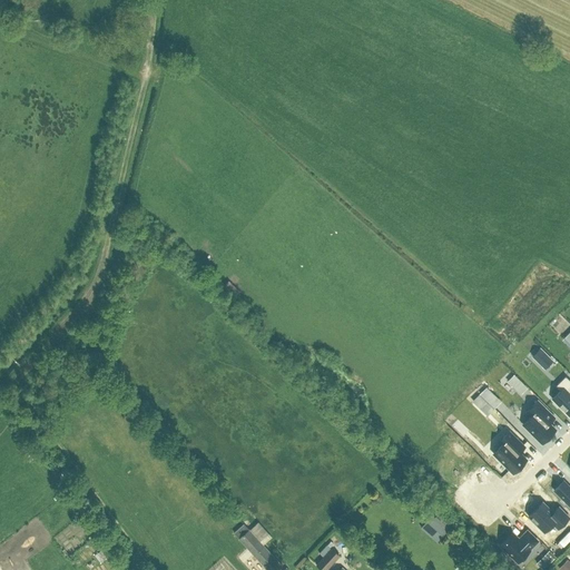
[(560,390),(552,397),(569,415),(569,414),(569,379),(566,375),(556,385),(560,390)]
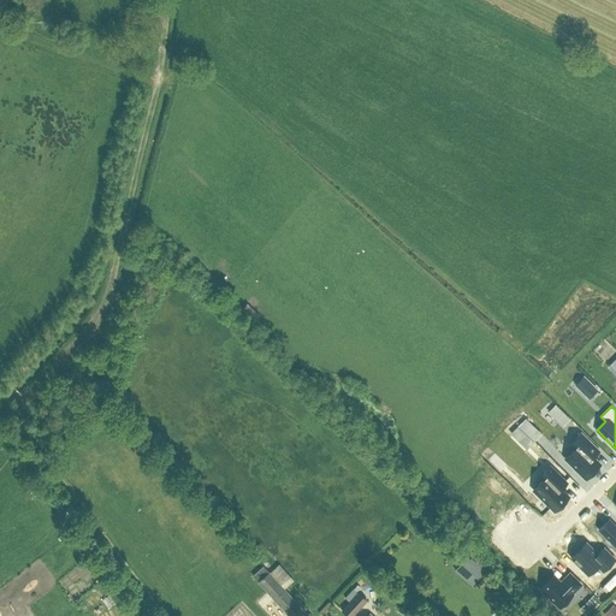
[(574,449),(564,457),(586,479),(600,465),(593,457),(599,451),(581,432),(569,444),(574,449)]
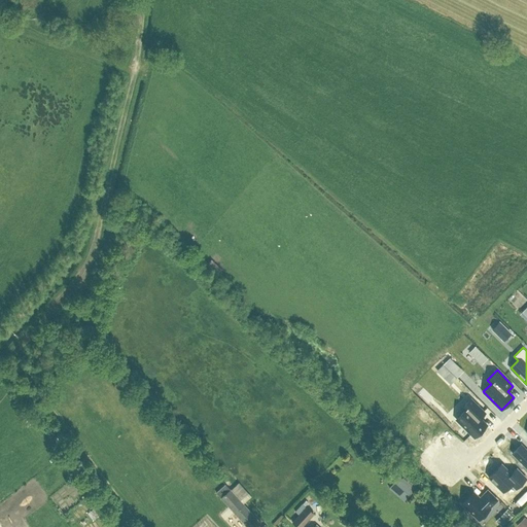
[(468,407),(456,419),(475,436),(487,424),(480,417),(485,412),(470,398),(465,403),(468,407)]
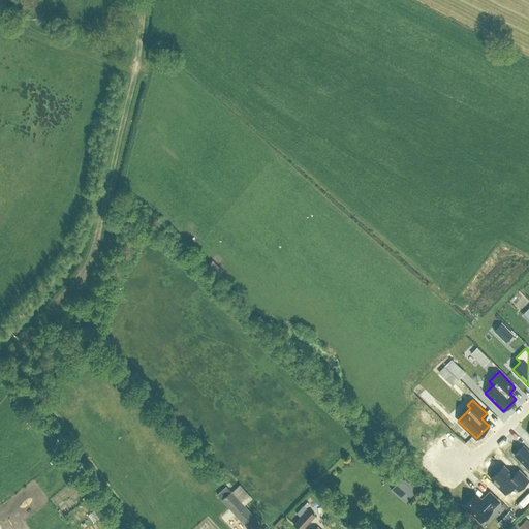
[(528,452),(523,445),(515,455),(528,469),(528,452)]
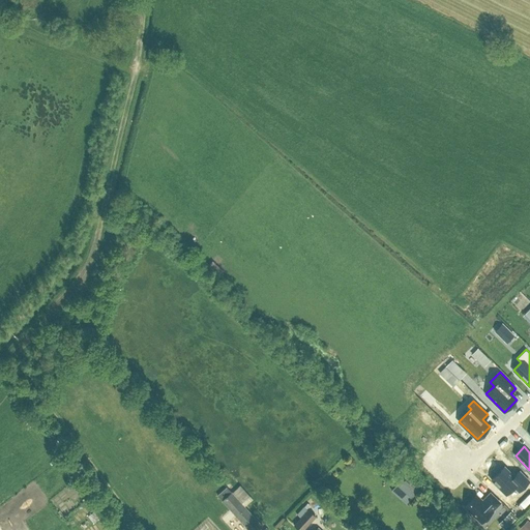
[(506,494),(514,486),(520,491),(529,481),(519,471),(513,476),(504,466),(492,479),(506,494)]
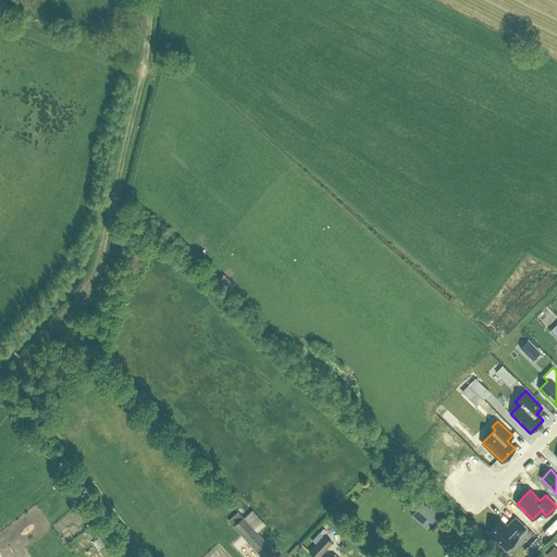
[(422,515),(431,522),(435,517),(438,519),(444,512),(431,499),(425,506),(428,508),(422,515)]
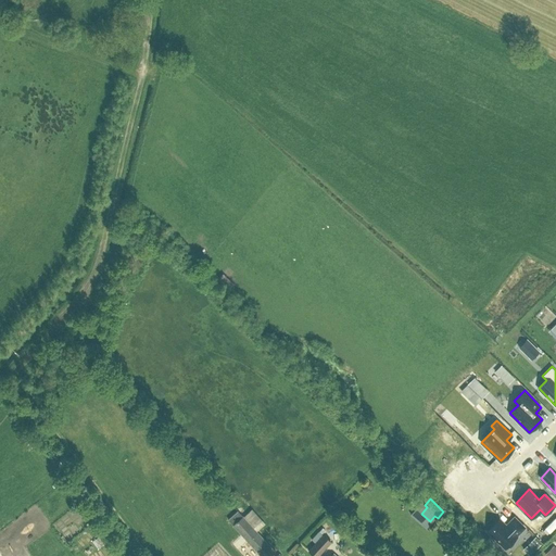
[(255,526),(262,519),(250,505),(243,512),(255,526)]
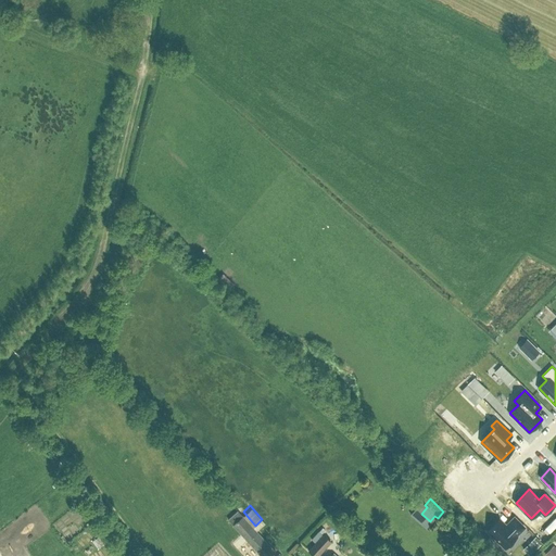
[(270,555),(275,552),(252,526),(238,510),(228,519),(261,555),(270,555)]
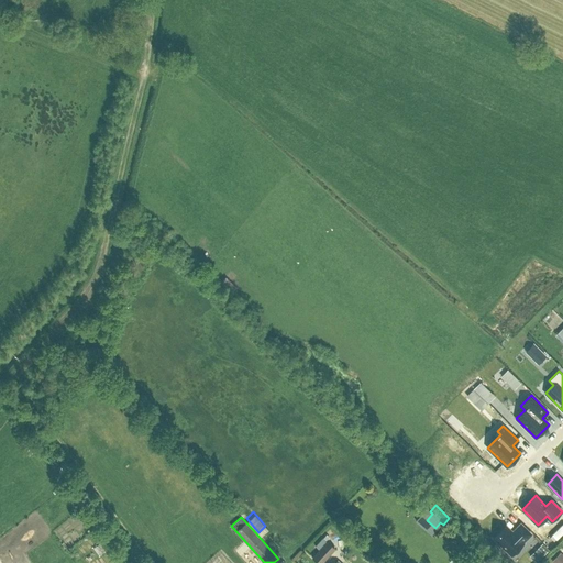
[(506,525),(494,538),(511,555),(523,542),(531,533),(520,523),(512,531),(506,525)]
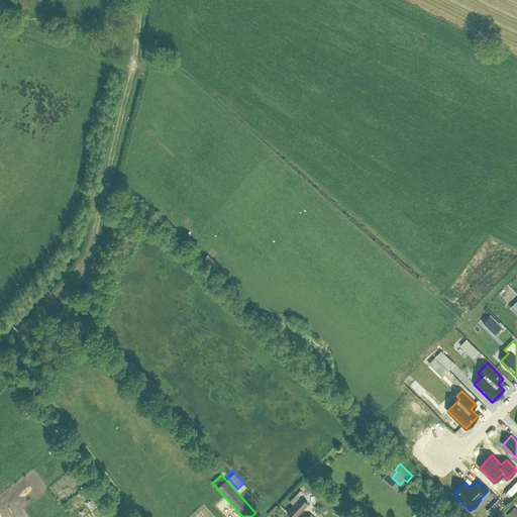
[(292,516),(295,516),(308,504),(301,497),(287,512),(292,516)]
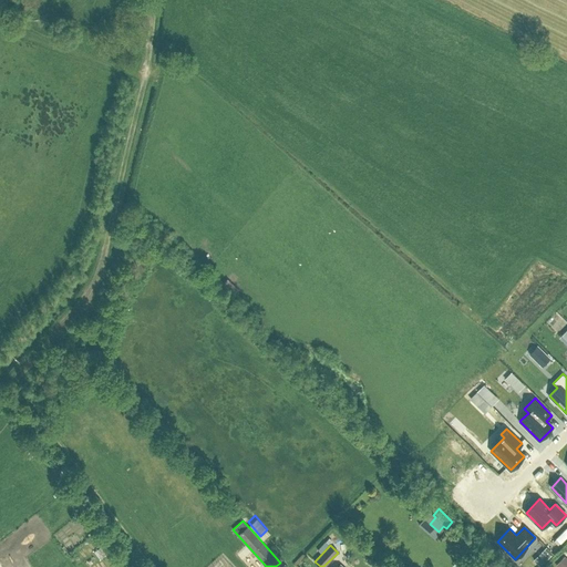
[(540,554),(546,559),(552,553),(546,547),(540,554)]
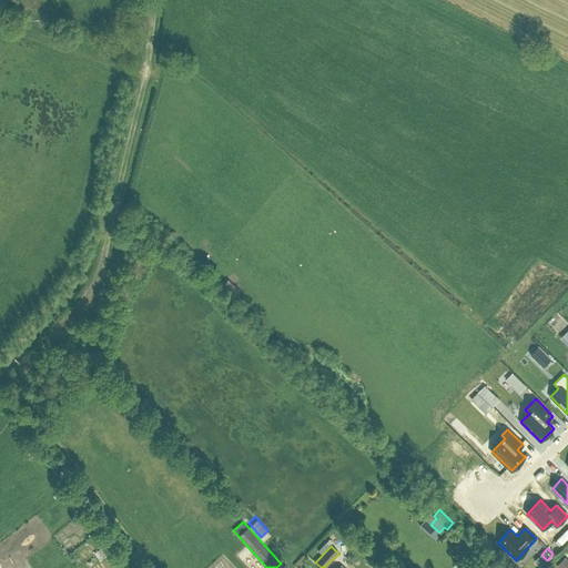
[(554,567),(567,567),(567,561),(563,557),(553,567),(554,567)]
